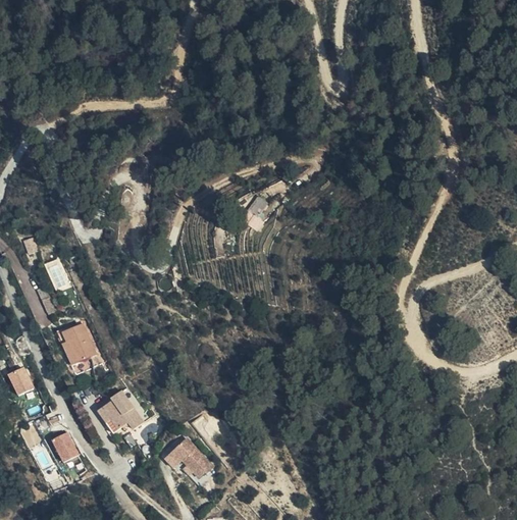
[(245,216),(256,219),(259,208),(249,205),(245,216)]
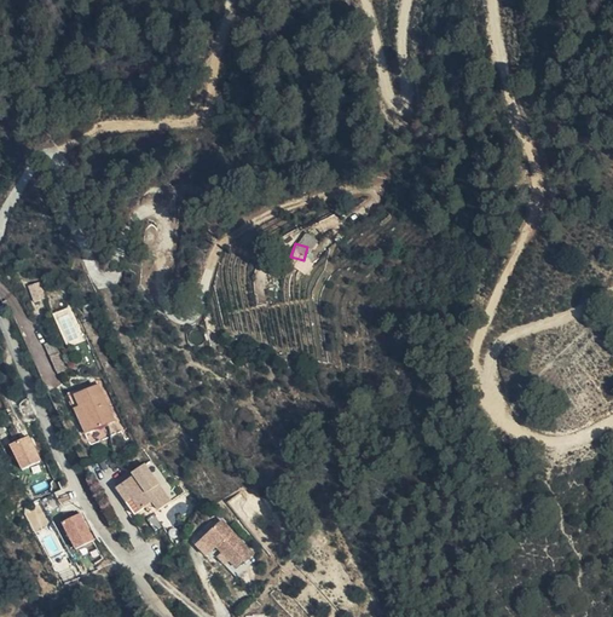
[(29,294),(25,295),(18,297),(22,310),(33,306),(29,294)]
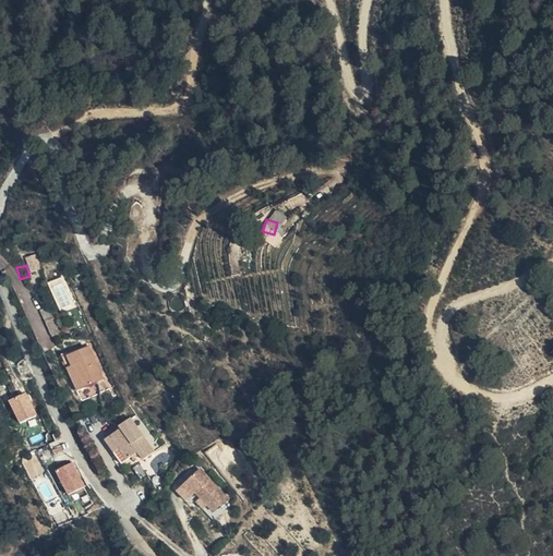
[(55,312),(67,307),(58,280),(46,285),(55,312)]
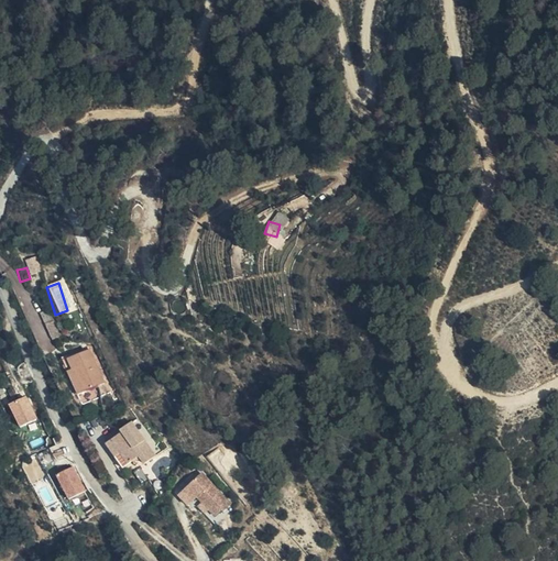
[(51,337),(62,331),(54,317),(50,319),(43,308),(37,311),(51,337)]
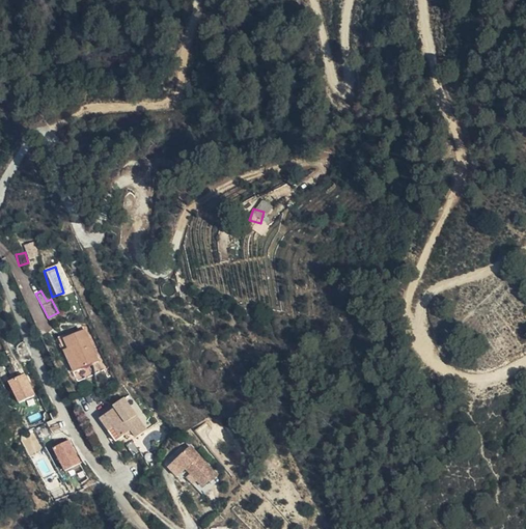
[(101,356),(82,322),(57,335),(75,369),(101,356)]
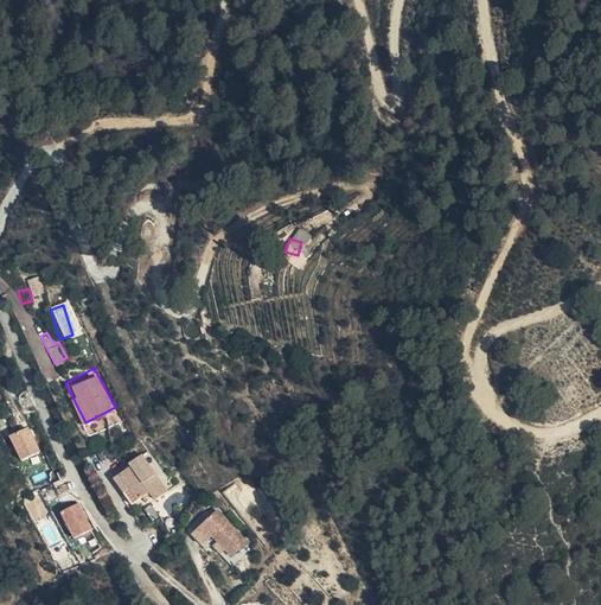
[(30,430),(10,438),(23,463),(26,462),(30,469),(40,464),(37,457),(42,454),(30,430)]
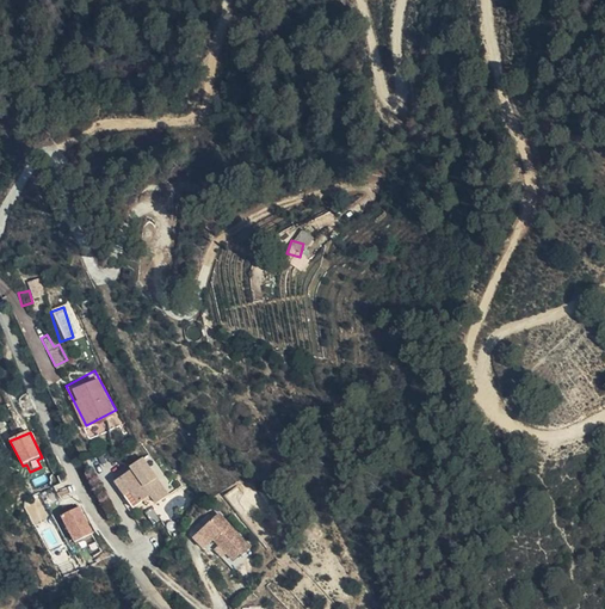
[(130,468),(148,494),(149,493),(155,503),(167,493),(142,457),(129,466),(130,468)]
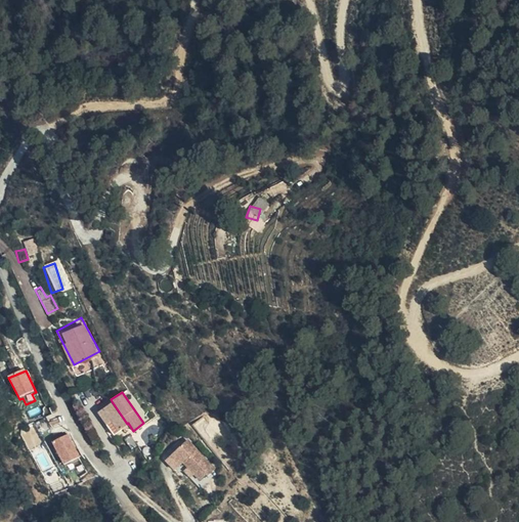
[(119,430),(127,424),(112,401),(102,408),(119,430)]
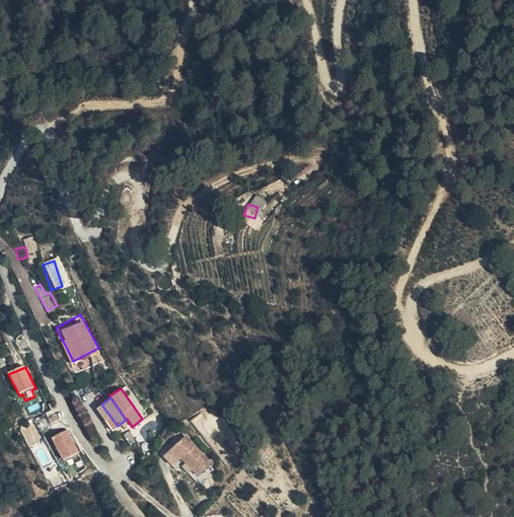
[(112,430),(118,426),(101,404),(96,408),(112,430)]
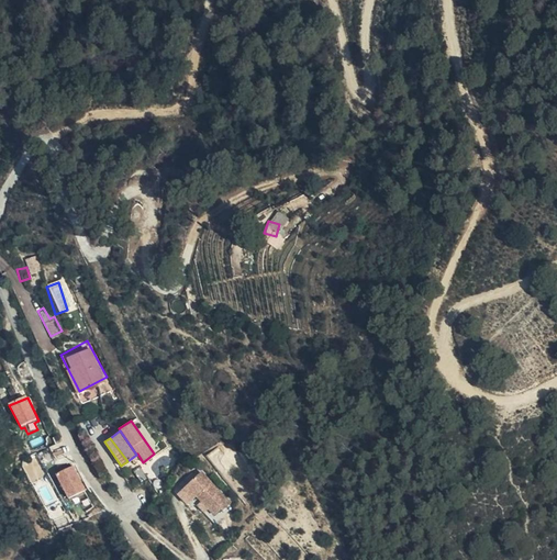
[(122,477),(137,467),(133,460),(118,470),(122,477)]
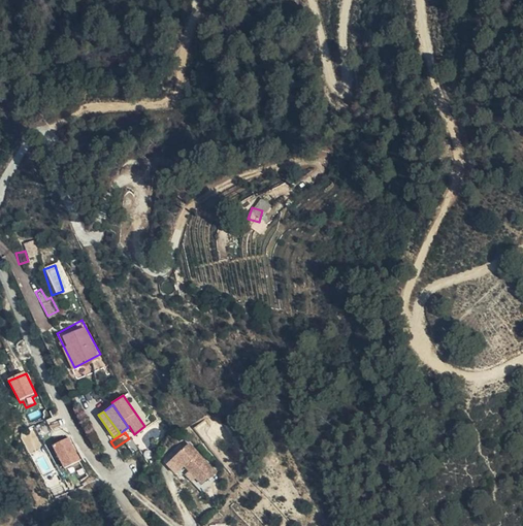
[(69,439),(54,447),(66,469),(82,462),(69,439)]
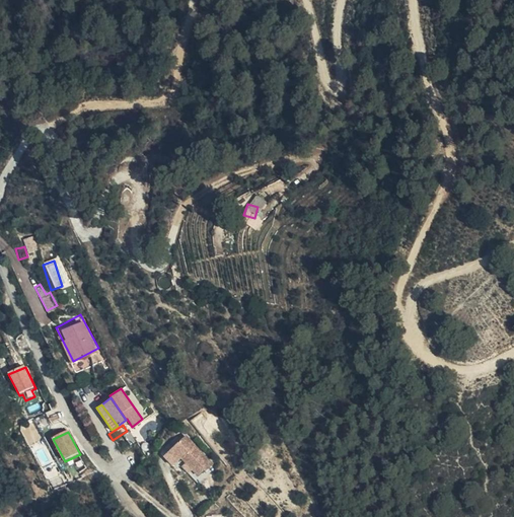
[(180,457),(186,462),(192,468),(198,474),(203,469),(205,471),(212,464),(184,435),(167,452),(176,461),(180,457)]
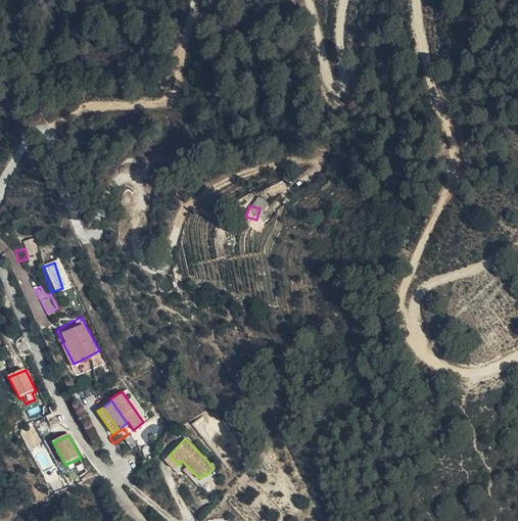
[(174,469),(178,465),(169,456),(165,460),(174,469)]
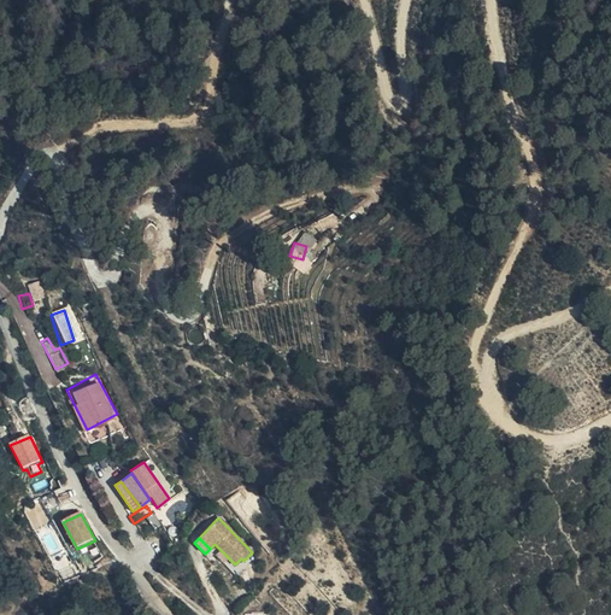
[(228,557),(221,550),(216,555),(223,562),(228,557)]
